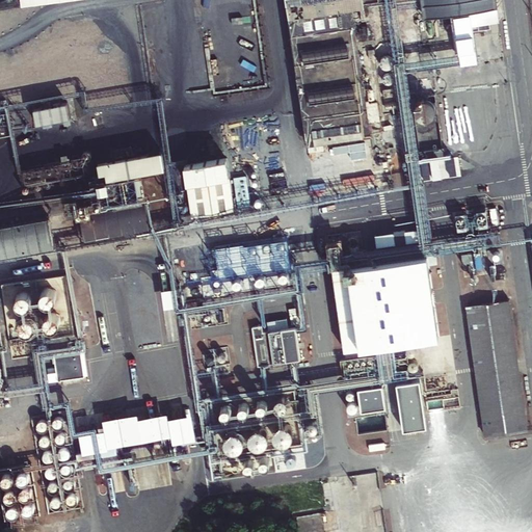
[(370,135),(352,8),(364,6),(363,0),(287,0),(308,144),(370,135)]
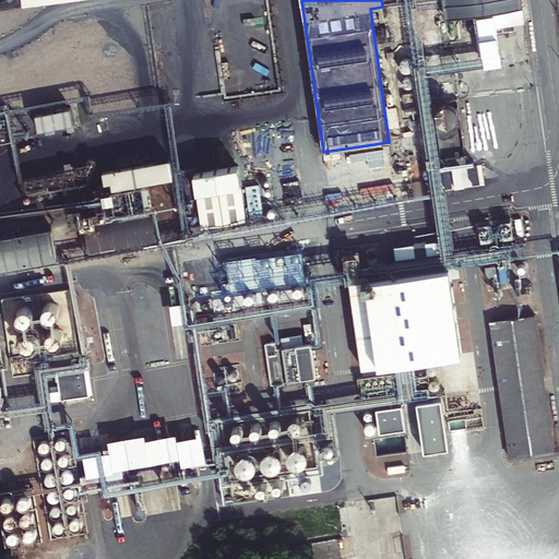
[(520,0),(445,0),(449,18),(522,6),(520,0)]
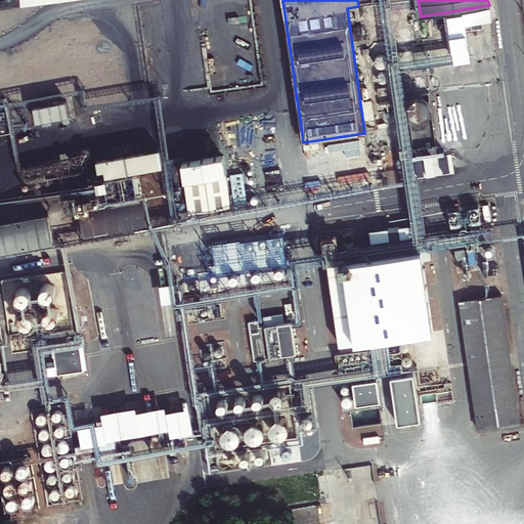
[(376,66),(379,68),(383,67),(386,63),(386,59),(384,56),(381,55),(378,55),(375,58),(374,62),(376,66)]
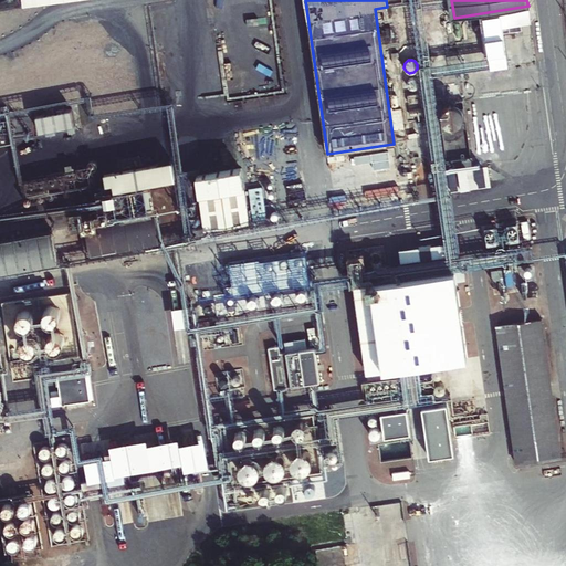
[(408,87),(411,88),(415,88),(417,86),(418,82),(416,79),(412,77),(409,79),(407,82),(407,84),(408,87)]
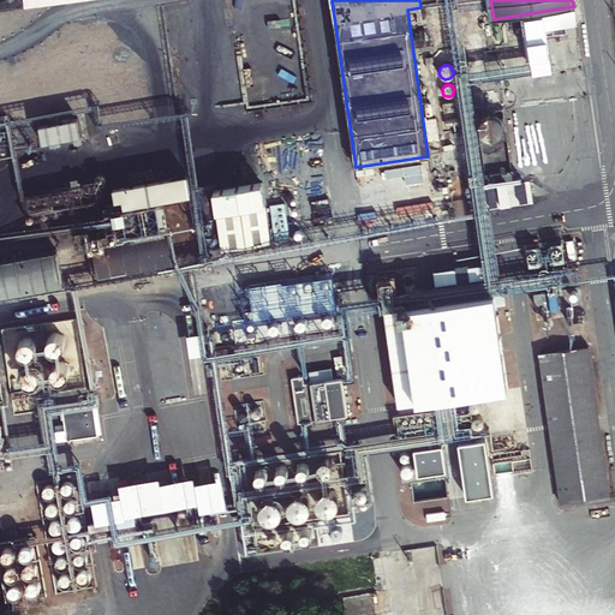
[(46,105),(43,88),(30,90),(33,107),(46,105)]
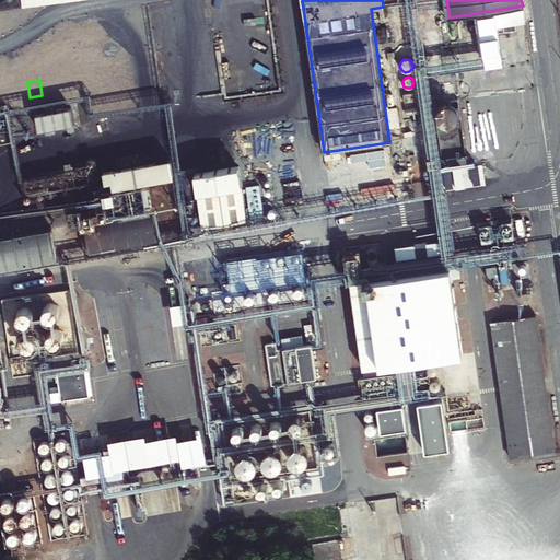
[(111,102),(114,105),(118,107),(123,106),(127,103),(128,98),(127,93),(123,89),(117,88),(113,91),(111,94),(109,98),(111,102)]
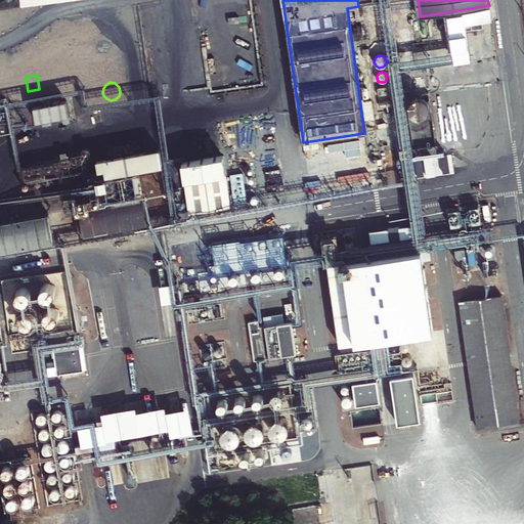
[(408,115),(413,117),(419,118),(423,115),(427,112),(428,106),(427,101),(424,98),(420,95),(415,95),(410,96),(406,100),(405,105),(405,111),(408,115)]
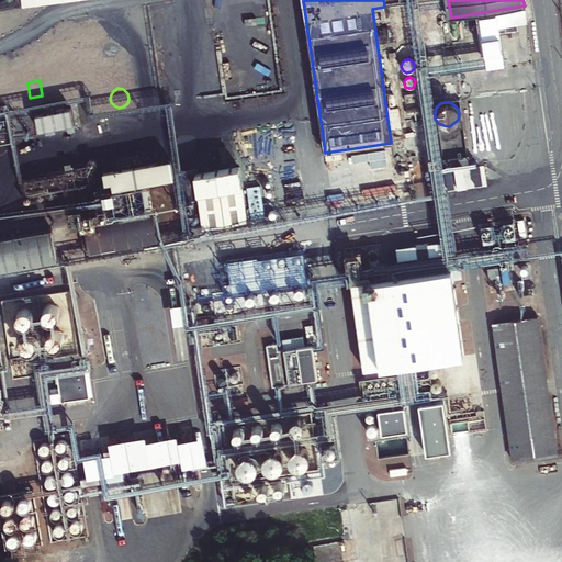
[(260,150),(260,148),(260,145),(259,143),(258,141),(256,138),(255,137),(253,135),(249,135),(247,135),(245,135),(242,135),(239,137),(238,138),(236,141),(235,143),(234,145),(234,147),(234,150),(235,153),(236,155),(237,157),(239,158),(242,160),(244,160),(247,161),(249,160),(251,160),(254,159),(256,157),(258,155),(259,153),(260,150)]
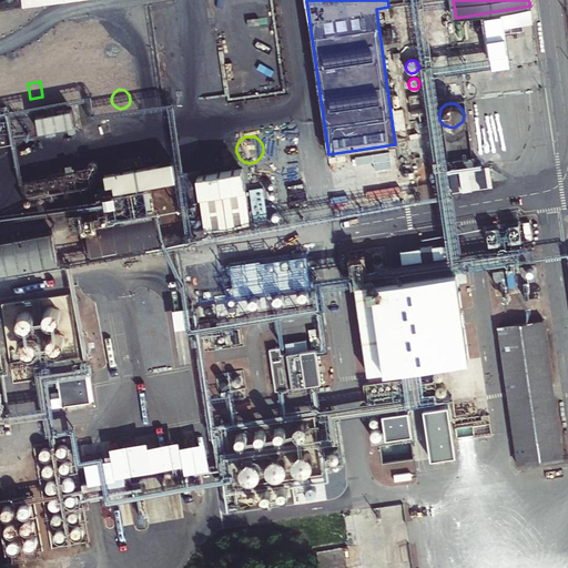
[(172,165),(103,178),(105,190),(112,189),(113,195),(128,193),(175,184),(172,165)]
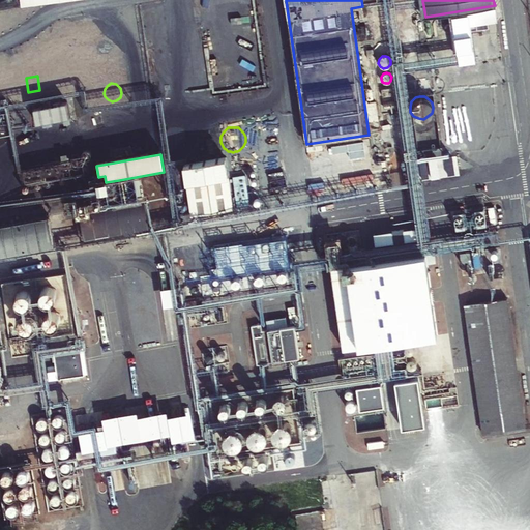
[(226,158),(182,165),(189,216),(233,210),(226,158)]
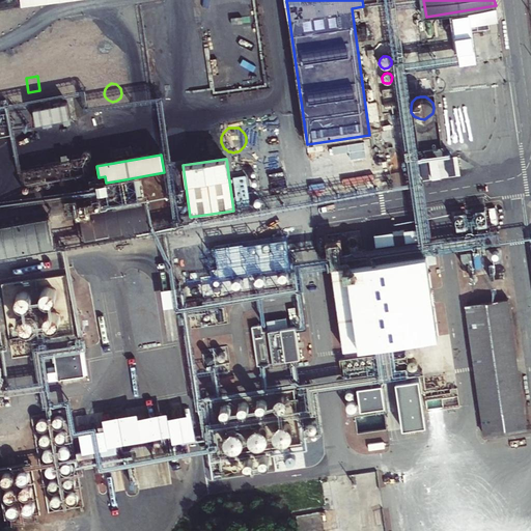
[(126,202),(65,213),(71,242),(148,228),(143,199),(126,202)]
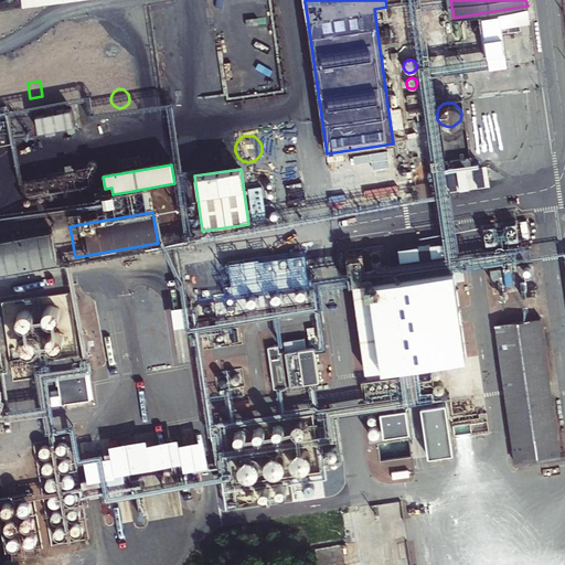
[(482,227),(484,251),(530,245),(526,222),(482,227)]
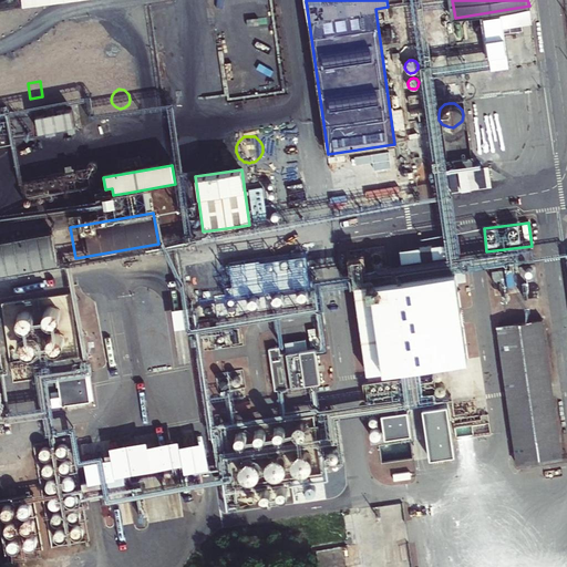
[(53,230),(0,239),(0,271),(59,261),(53,230)]
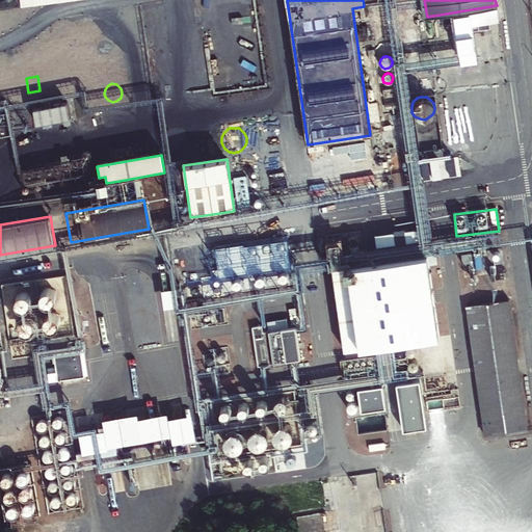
[(331,274),(344,358),(384,352),(439,345),(426,257),(331,270),(331,274)]
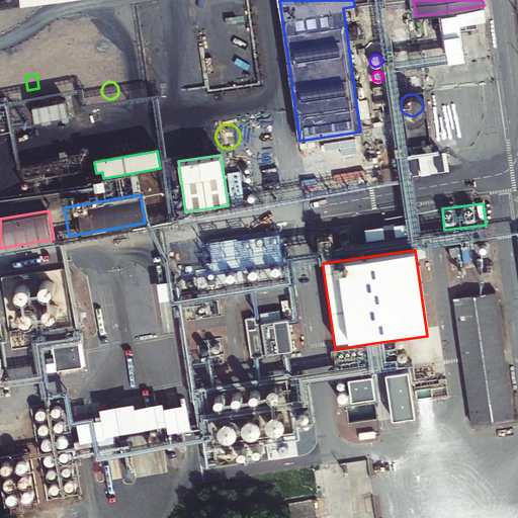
[(267,265),(267,263),(267,261),(266,259),(265,257),(264,255),(262,254),(260,253),(258,252),(256,252),(254,252),(252,253),(250,253),(248,255),(247,257),(246,258),(245,260),(245,263),(245,265),(246,267),(247,269),(248,270),(250,272),(252,273),(254,273),(256,274),(258,273),(260,273),(262,272),(264,271),(265,269),(266,267),(267,265)]
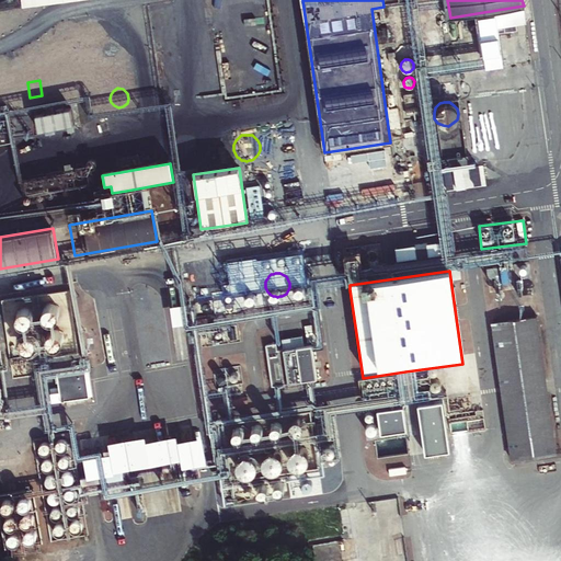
[(254,293),(254,290),(254,288),(253,286),(252,284),(251,283),(249,281),(247,279),(244,279),(242,278),(240,279),(238,279),(237,281),(235,282),(233,284),(232,286),(231,288),(231,290),(231,293),(232,295),(233,297),(235,298),(236,300),(238,301),(240,301),(242,301),(244,301),(247,301),(249,300),(251,298),(252,297),(253,295),(254,293)]
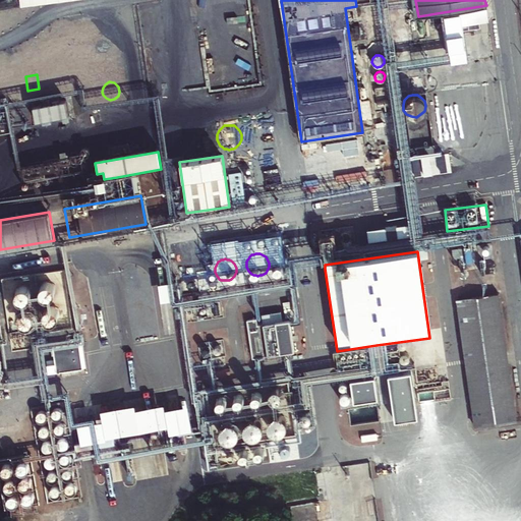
[(204,277),(204,274),(204,272),(203,270),(201,268),(200,267),(198,266),(196,265),(194,264),(192,264),(190,264),(188,265),(186,265),(185,267),(183,268),(182,270),(182,272),(182,274),(182,276),(182,278),(183,280),(185,282),(186,283),(188,284),(190,285),(192,285),(194,285),(196,284),(198,283),(200,282),(201,280),(203,279),(204,277)]
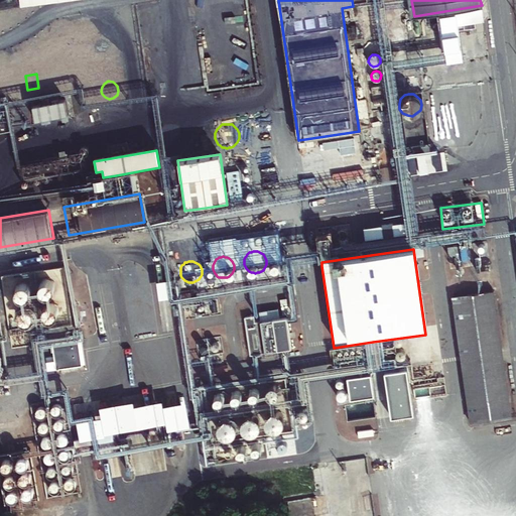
[(61,283),(16,291),(23,337),(70,329),(61,283)]
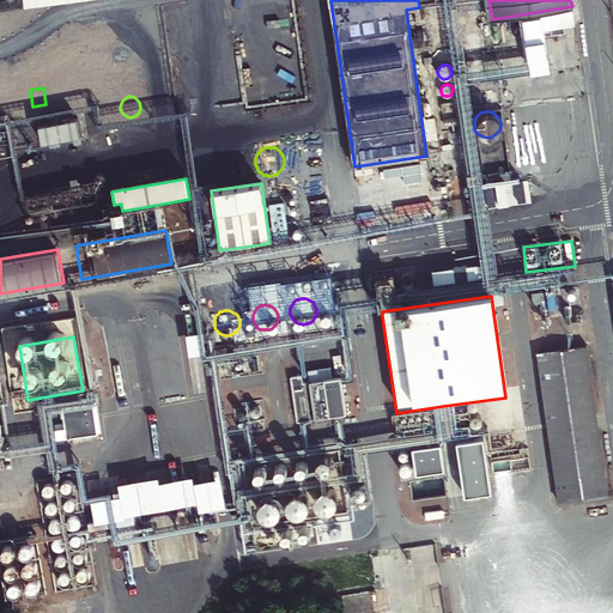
[(586,347),(536,354),(557,496),(605,490),(586,347)]
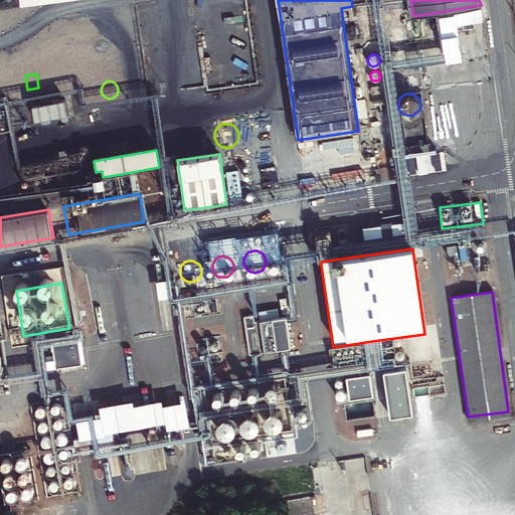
[(259,320),(244,322),(248,354),(289,347),(284,316),(291,315),(289,302),(256,306),(259,320)]
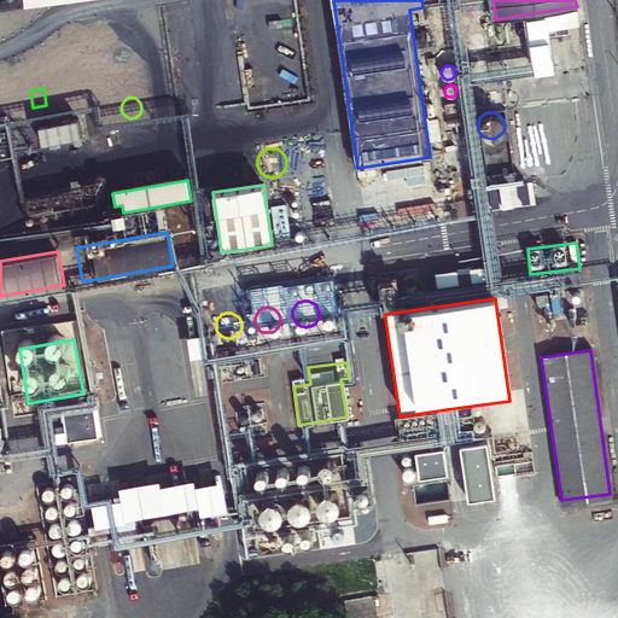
[(63,413),(66,443),(98,439),(94,409),(63,413)]
